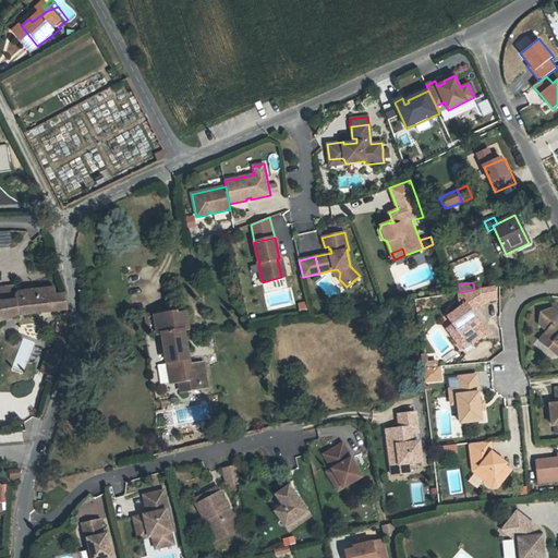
[(486,302),(485,301),(482,298),(495,295),(493,287),(474,290),(460,292),(459,292),(460,308),(448,317),(453,325),(458,330),(451,335),(460,347),(470,340),(472,343),(487,332),(472,312),(486,302)]
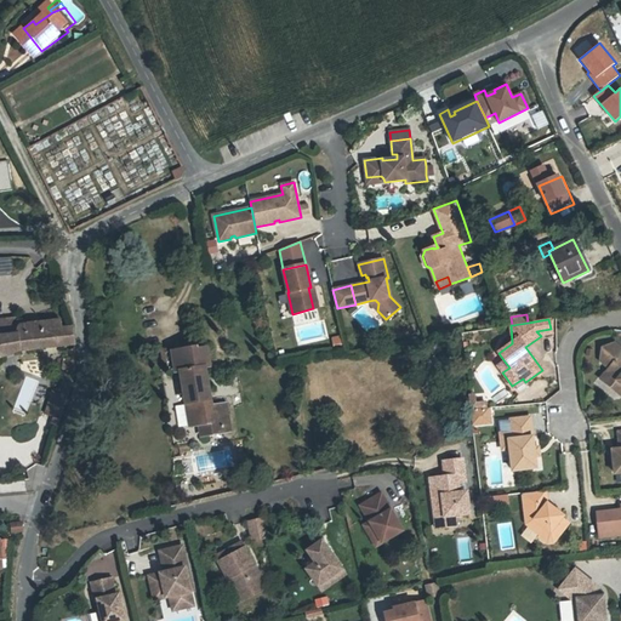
[(0,358),(20,351),(75,346),(70,329),(61,330),(60,322),(21,326),(18,328),(17,329),(17,320),(0,322),(0,358)]
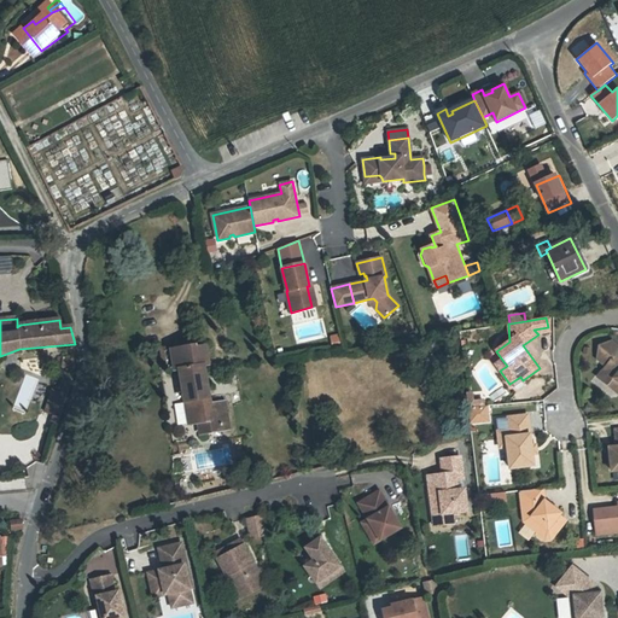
[(598,377),(610,386),(616,380),(617,382),(617,347),(612,342),(599,345),(598,359),(607,367),(598,377)]
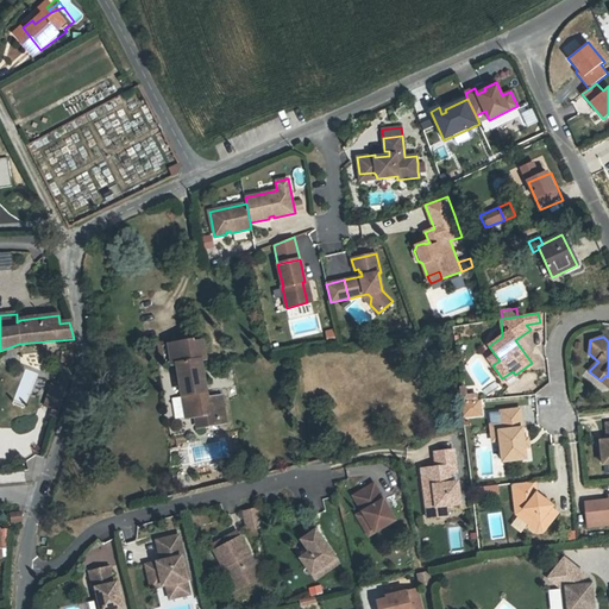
[(177,364),(179,370),(187,419),(199,416),(200,427),(226,422),(221,396),(208,399),(202,366),(201,360),(206,359),(202,341),(194,343),(194,340),(162,346),(165,366),(177,364)]
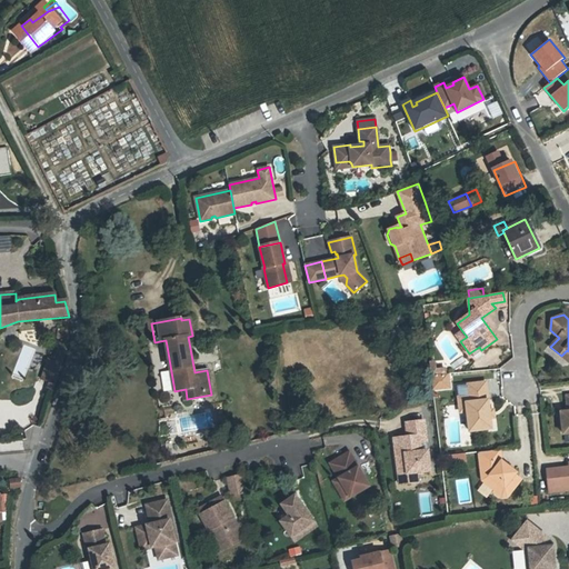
[(467,337),(462,331),(457,336),(460,341),(467,337)]
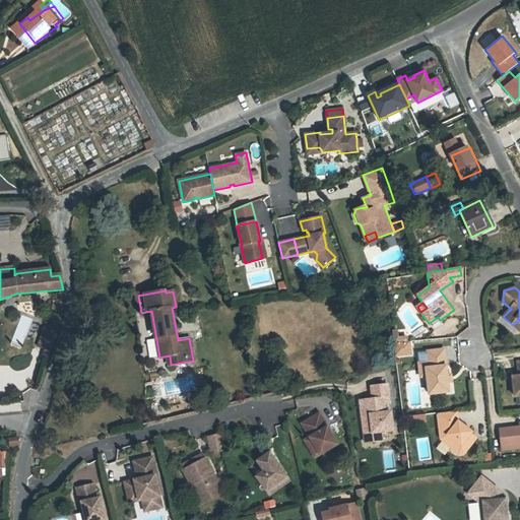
[(406,341),(393,342),(395,355),(410,353),(409,341),(406,341)]
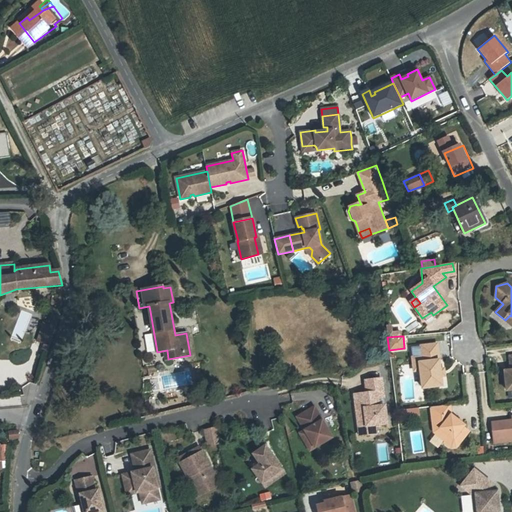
[(442,386),(441,376),(441,375),(439,375),(439,370),(440,370),(440,369),(437,344),(421,346),(421,347),(422,356),(413,357),(412,357),(413,364),(419,363),(420,370),(422,388),(442,386)]
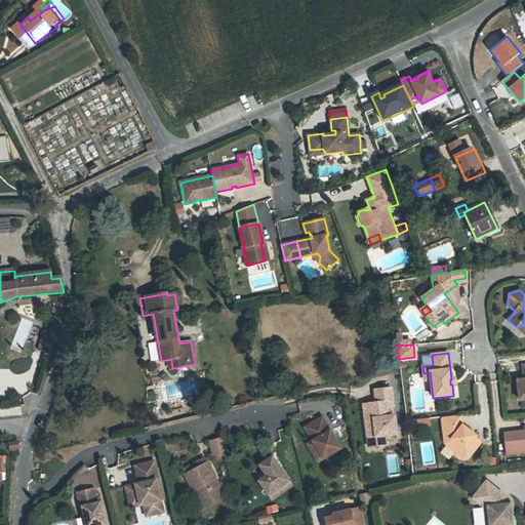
[(422,357),(423,366),(433,365),(432,356),(422,357)]
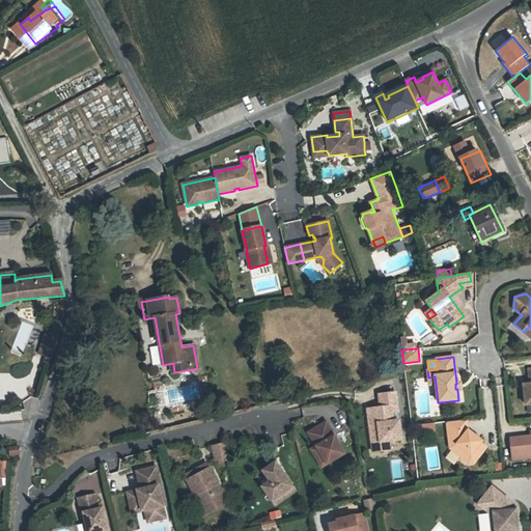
[(380,395),(381,408),(382,411),(376,411),(373,409),(368,410),(372,443),(389,441),(401,440),(399,421),(393,422),(392,413),(398,412),(396,393),(380,395)]
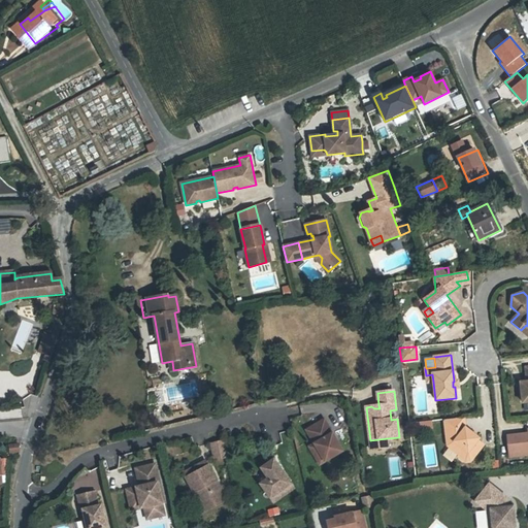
[(480,439),(466,428),(464,418),(444,420),(448,446),(460,456),(459,457),(466,463),(471,462),(485,446),(479,440),(480,439)]
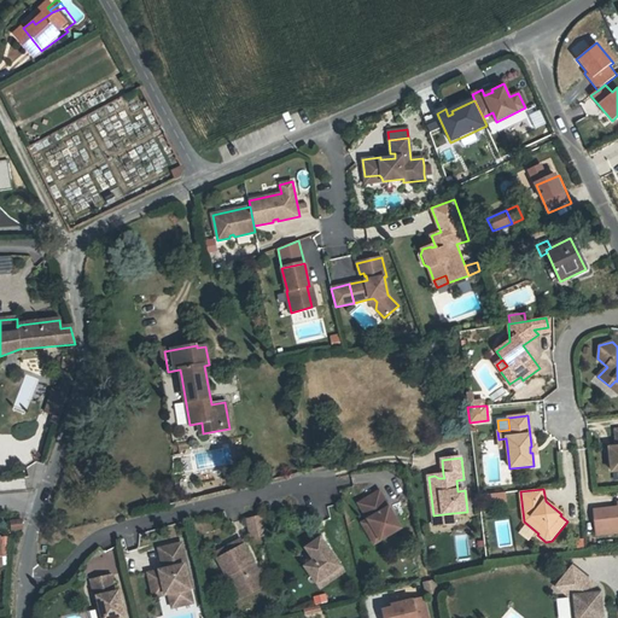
[(359,503),(368,520),(380,541),(401,529),(379,491),(359,503)]
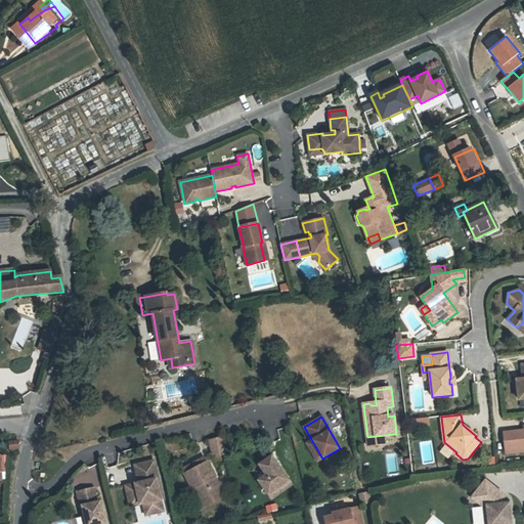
[(523,451),(523,430),(523,431),(504,433),(506,453),(523,451)]
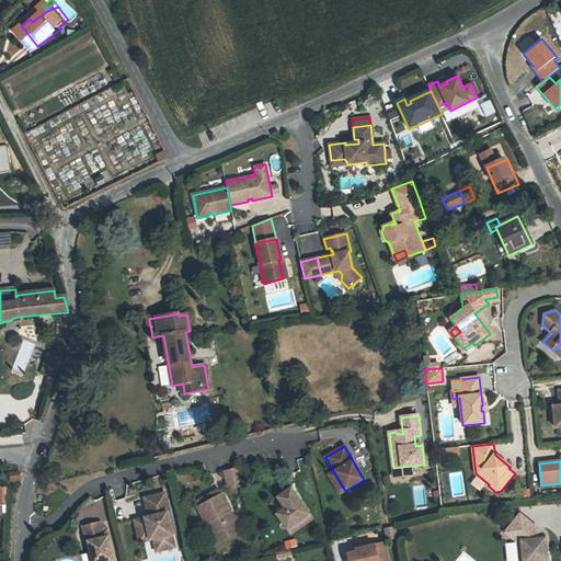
[(411,466),(393,468),(395,478),(412,476),(411,466)]
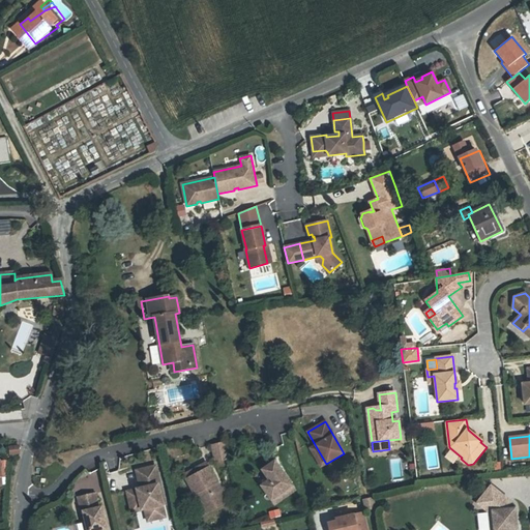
[(217,461),(230,458),(227,447),(226,443),(213,446),(217,461)]
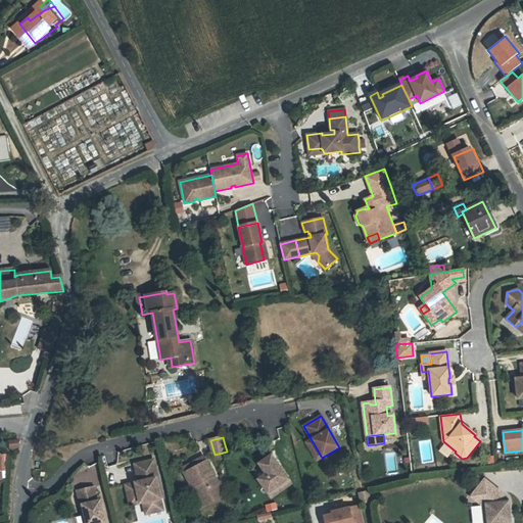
[(322,458),(312,440),(306,443),(317,460),(322,458)]
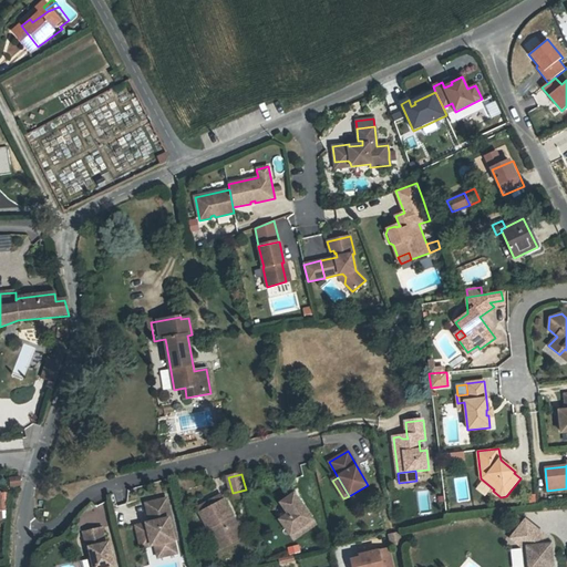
[(421,512),(431,509),(426,490),(416,492),(421,512)]
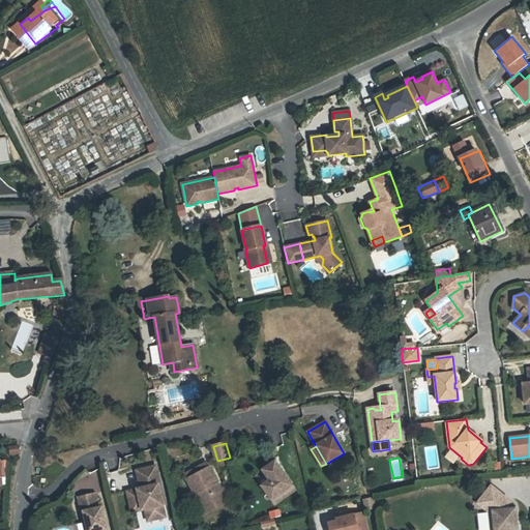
[(274,503),(283,498),(280,494),(283,492),(286,496),(294,490),(274,462),(263,470),(270,480),(262,486),(271,500),(274,503)]
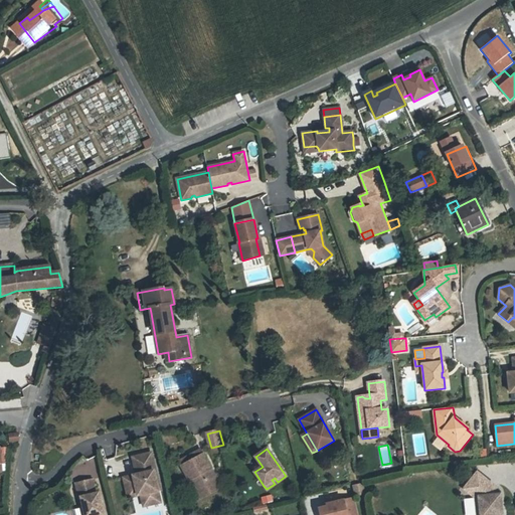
[(179,461),(189,480),(193,478),(200,492),(207,494),(220,486),(203,454),(200,450),(179,461)]
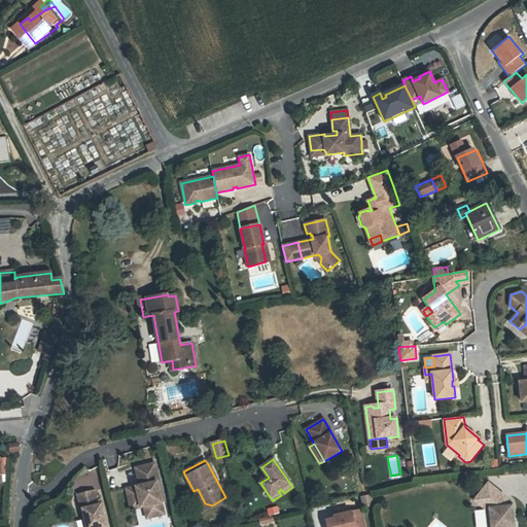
[(127,489),(129,500),(139,497),(141,506),(144,505),(147,518),(164,514),(162,502),(159,492),(162,491),(154,463),(136,468),(140,486),(127,489)]
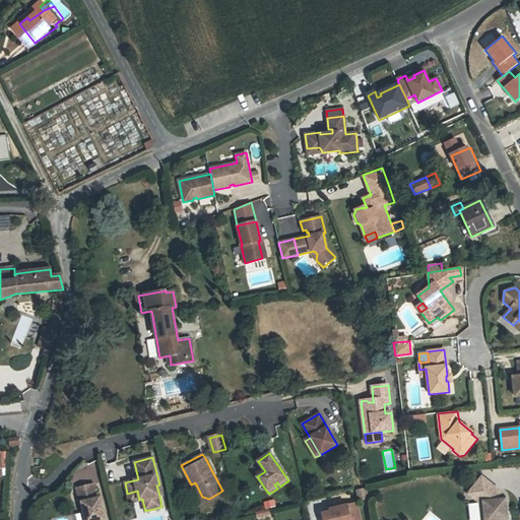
[(482,502),(484,519),(504,519),(504,514),(507,514),(505,499),(502,499),(501,492),(481,476),(468,494),(479,503),(482,502)]
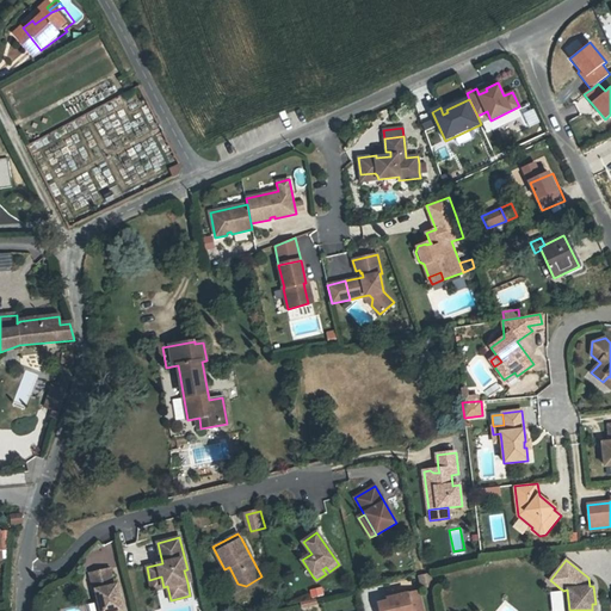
[(229,567),(224,569),(236,591),(246,586),(238,584),(229,567)]
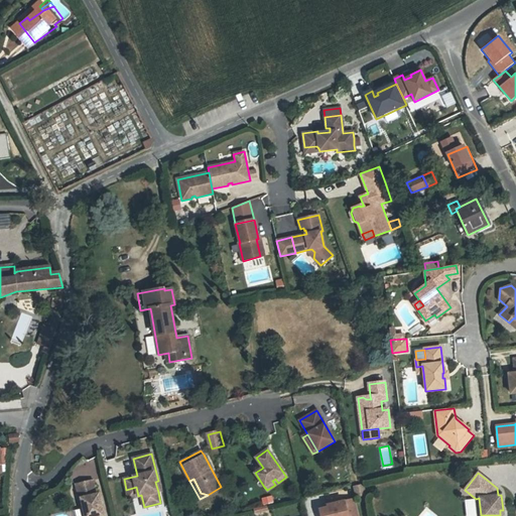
[(101,515),(100,511),(102,508),(99,495),(96,495),(93,481),(76,485),(80,500),(81,499),(84,508),(85,515),(101,515)]
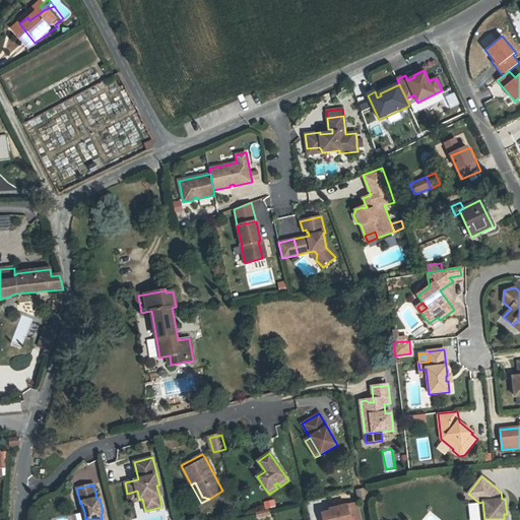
[(137,491),(127,494),(130,502),(139,500),(137,491)]
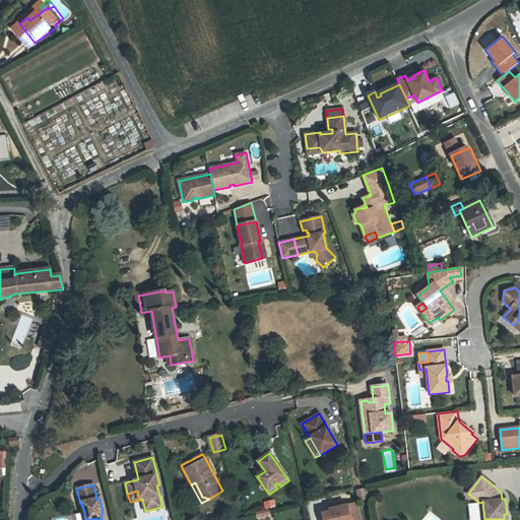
[(362,519),(358,502),(346,505),(347,507),(342,508),(342,506),(330,509),(331,511),(323,513),(324,519),(362,519)]
